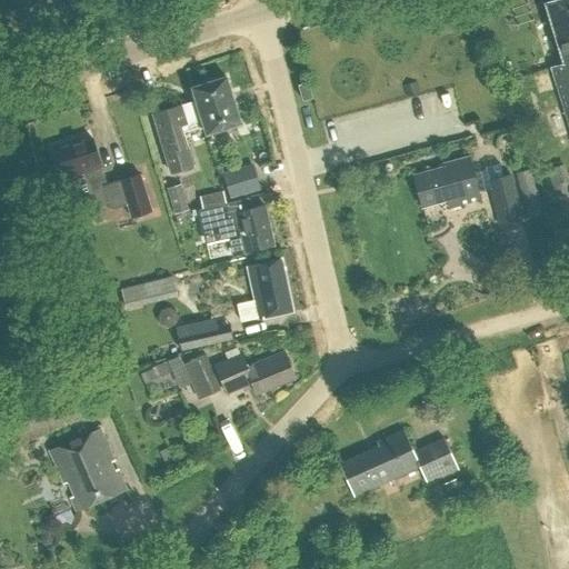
[(568,0),(550,0),(550,1),(546,2),(558,41),(557,41),(563,62),(550,66),(568,126),(568,0)]
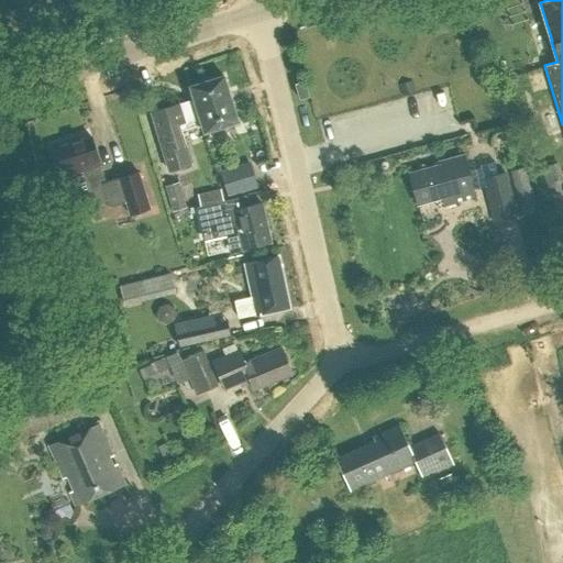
[(189,86),(192,99),(194,99),(201,124),(200,124),(203,132),(238,122),(223,76),(189,86)]
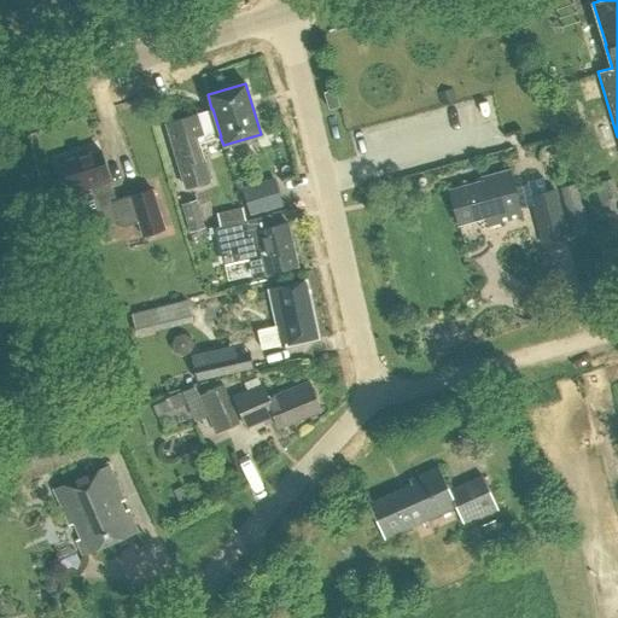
[(436,92),(439,104),(455,99),(453,87),(436,92)]
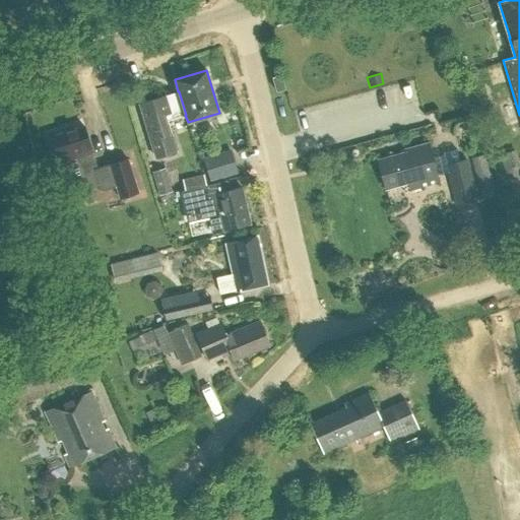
[(276,91),(285,89),(281,75),(272,77),(276,91)]
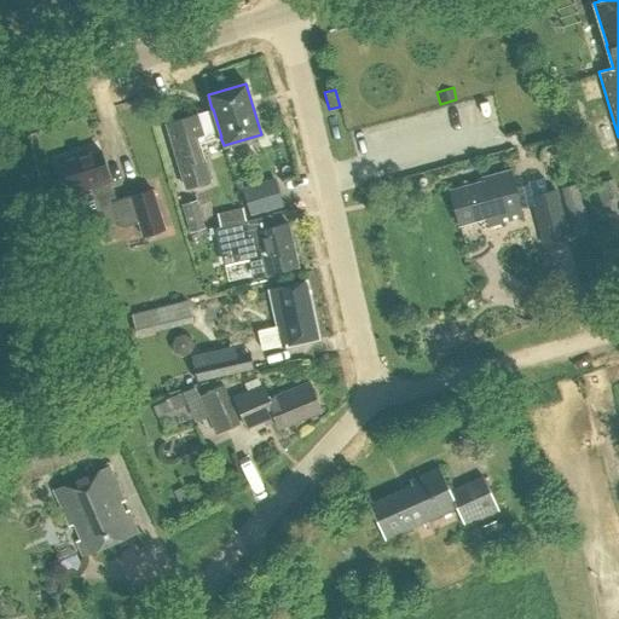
[(478,105),(480,120),(502,117),(499,103),(478,105)]
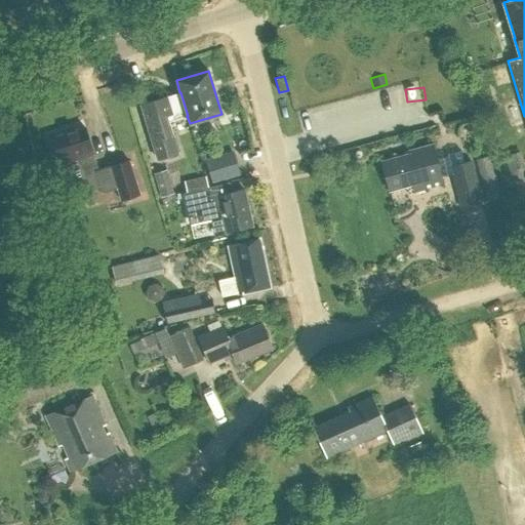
[(140,105),(158,160),(177,154),(167,122),(187,116),(188,116),(180,92),(179,92),(140,105)]
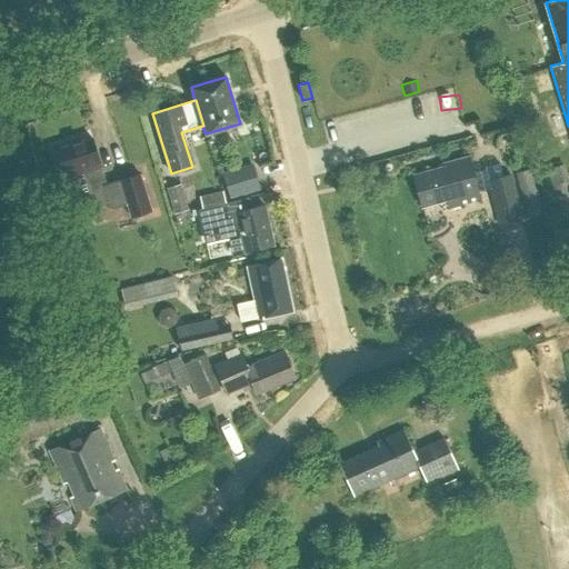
[(66,178),(82,172),(93,207),(105,203),(105,205),(109,203),(110,209),(127,203),(131,217),(151,210),(139,173),(106,183),(100,167),(91,138),(57,149),(63,172),(66,178)]
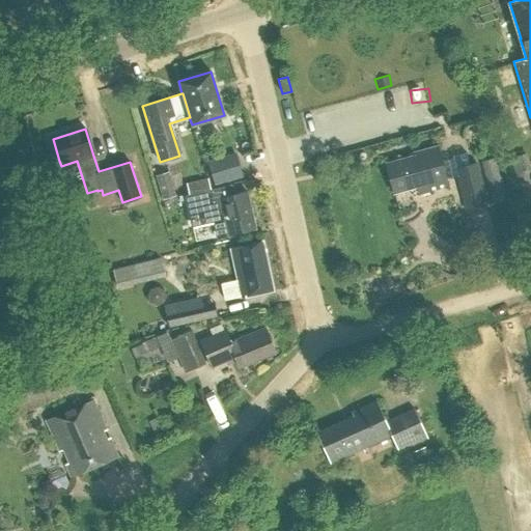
[(455,176),(465,211),(487,204),(476,162),(464,165),(460,156),(441,161),(437,146),(412,152),(412,156),(385,163),(393,193),(414,187),(417,195),(448,187),(446,179),(455,176)]
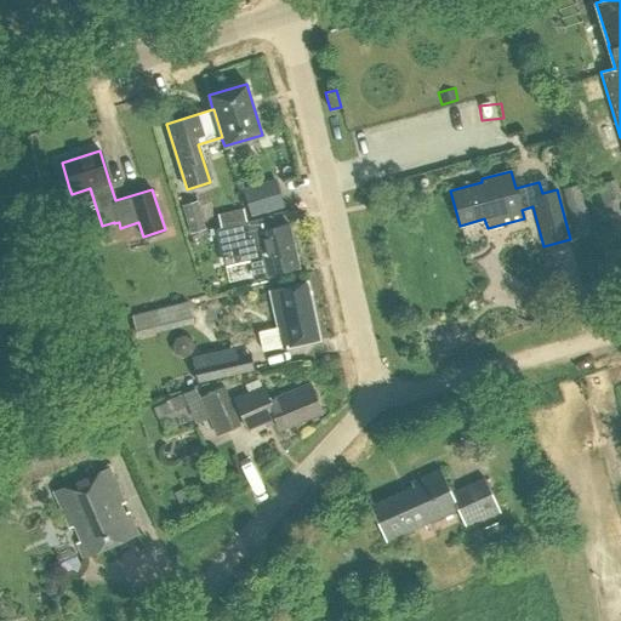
[(241,189),(250,218),(283,208),(274,178),(241,189)]
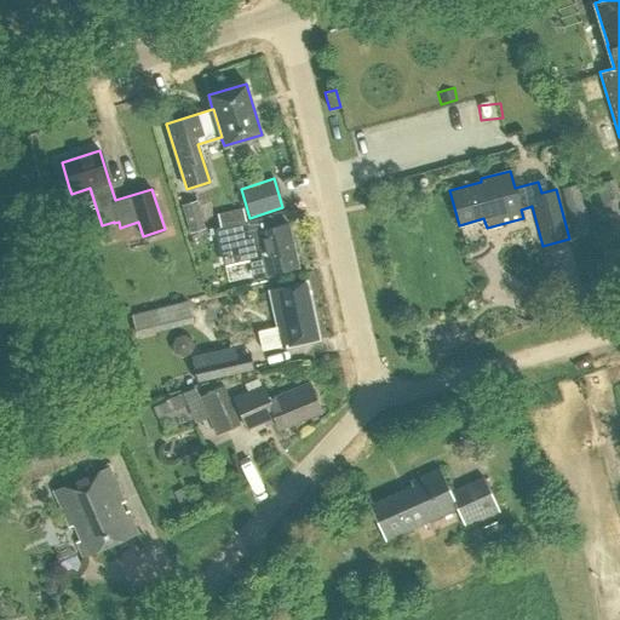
[(577,184),(560,188),(574,237),(589,234),(577,184)]
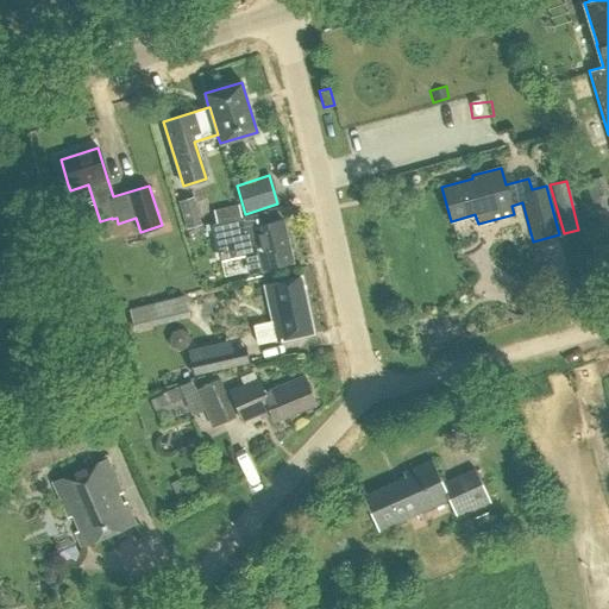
[(180,201),(187,230),(202,226),(195,198),(180,201)]
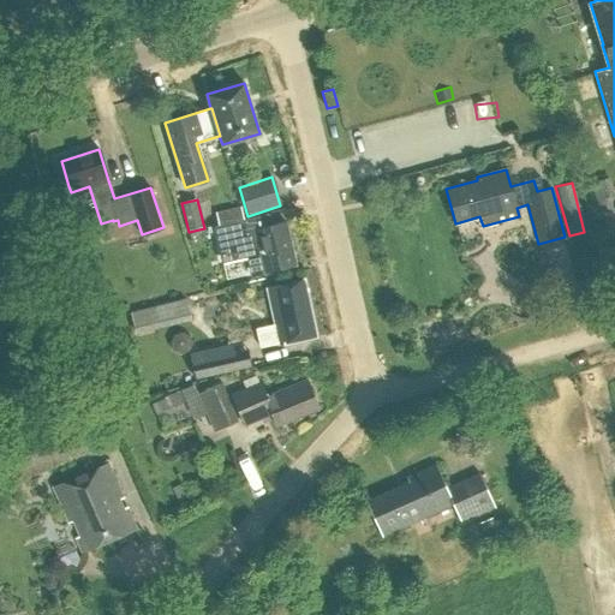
[(285,221),(274,225),(272,213),(237,221),(233,208),(216,212),(220,225),(213,227),(221,263),(248,258),(251,274),(261,272),(296,264),(285,221)]
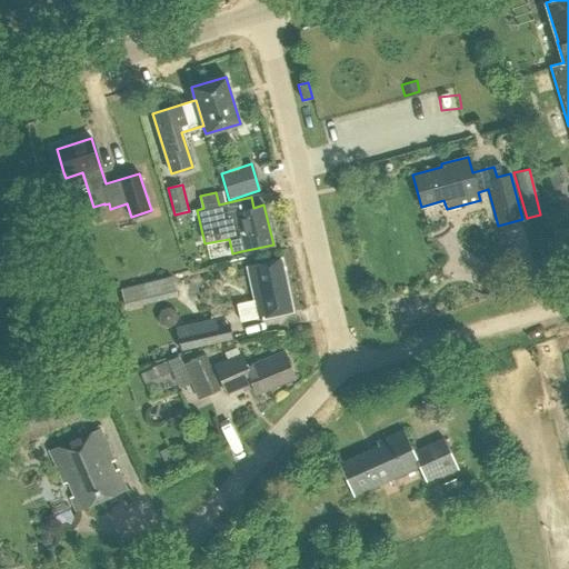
[(279,258),(280,259),(246,267),(258,319),(291,311),(280,258),(279,258)]
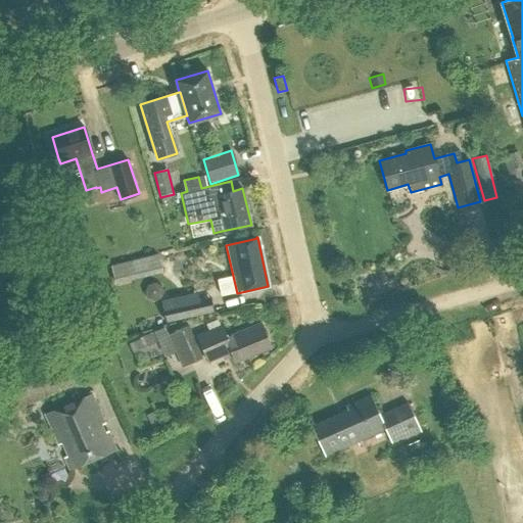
[(208,361),(231,350),(235,361),(270,346),(259,324),(226,337),(225,336),(226,335),(222,325),(195,335),(199,346),(202,345),(208,361)]
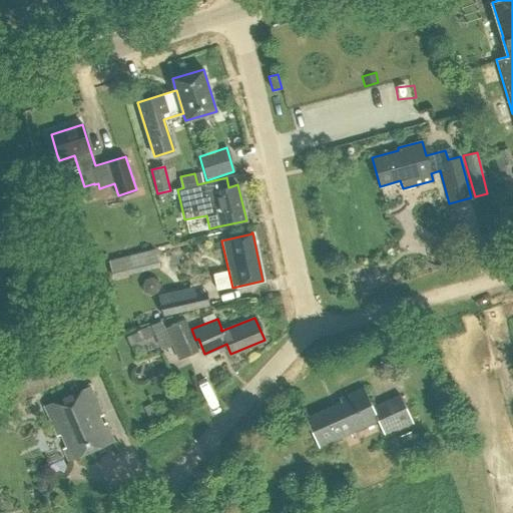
[(44,406),(68,460),(112,441),(89,386),(44,406)]
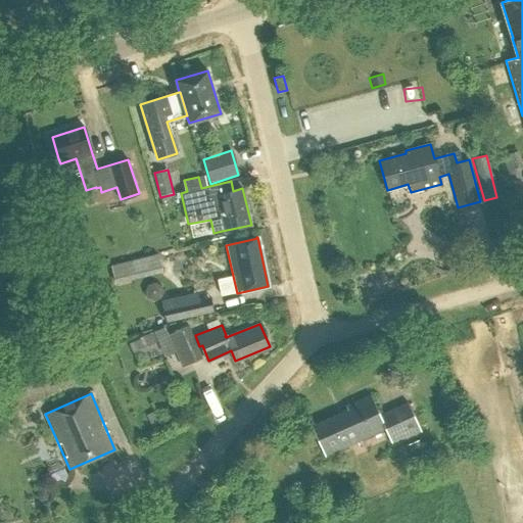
[(312,426),(325,455),(385,428),(389,439),(418,427),(408,402),(380,416),(371,395),(345,407),(347,410),(312,426)]
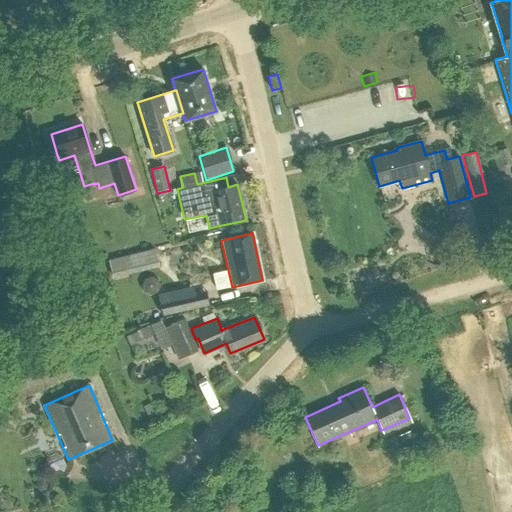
[(397,434),(402,451),(415,447),(414,444),(420,442),(416,431),(410,433),(409,430),(397,434)]
